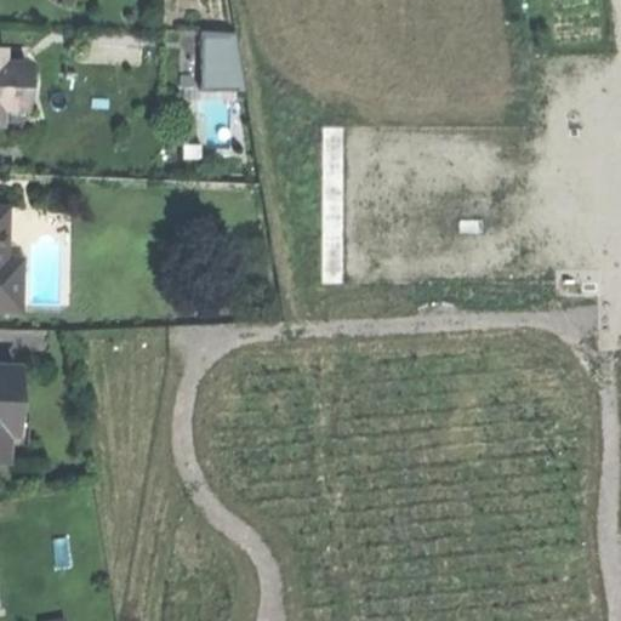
[(201,32),(199,90),(243,91),(235,33),(201,32)]
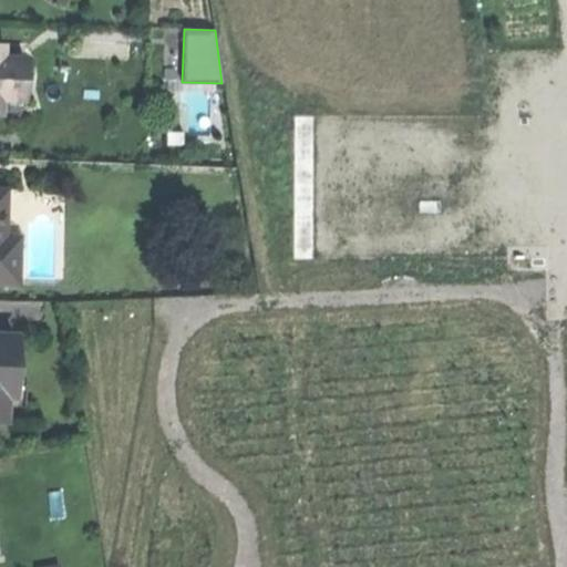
[(0,110),(2,111),(2,98),(23,99),(26,55),(6,54),(6,47),(0,45),(0,110)]
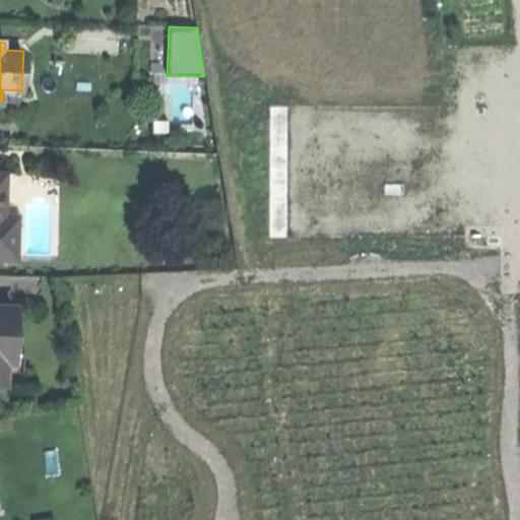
[(150,74),(161,74),(161,62),(150,63),(150,74)]
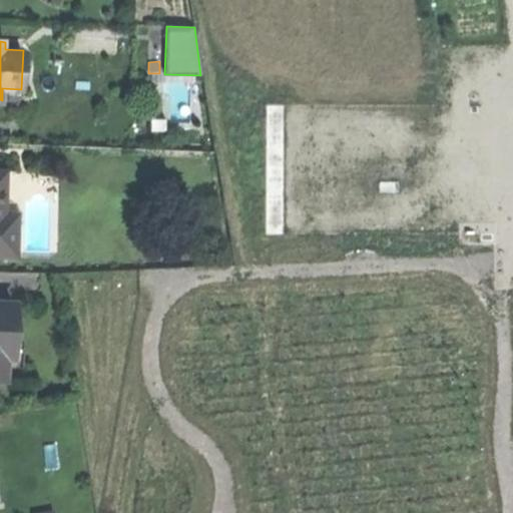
[(20,105),(21,89),(2,88),(2,100),(1,104),(20,105)]
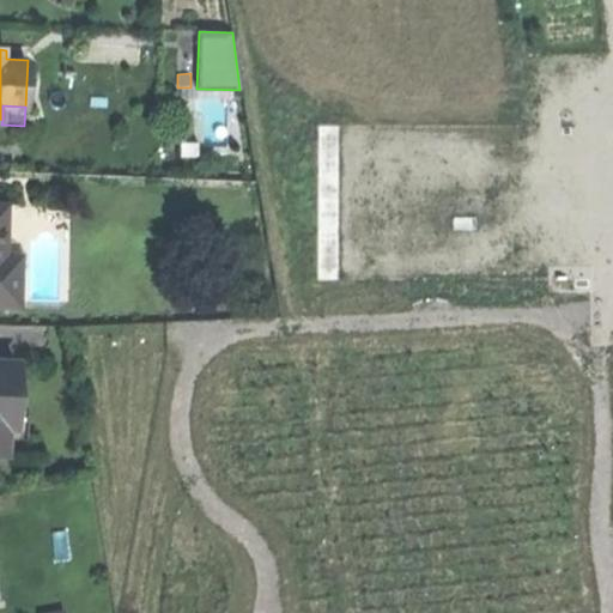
[(199,143),(180,141),(178,157),(198,158),(199,143)]
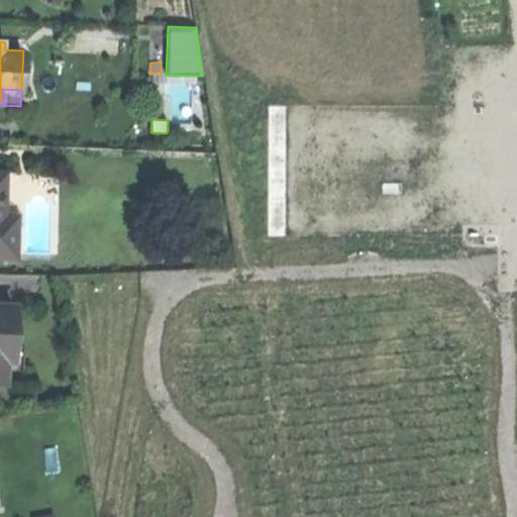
[(0,257),(16,260),(17,232),(3,232),(4,215),(6,174),(0,173),(0,257)]
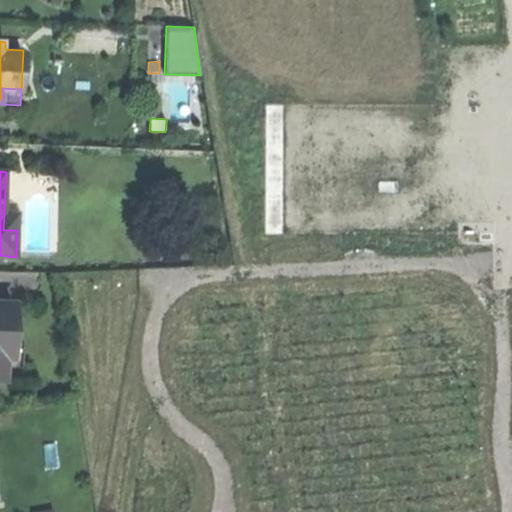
[(18,214),(4,213),(3,230),(17,230),(18,214)]
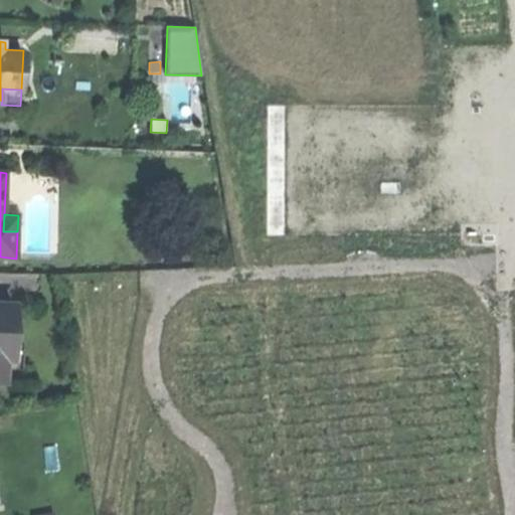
[(0,381),(6,382),(8,342),(13,342),(15,306),(0,305),(0,381)]
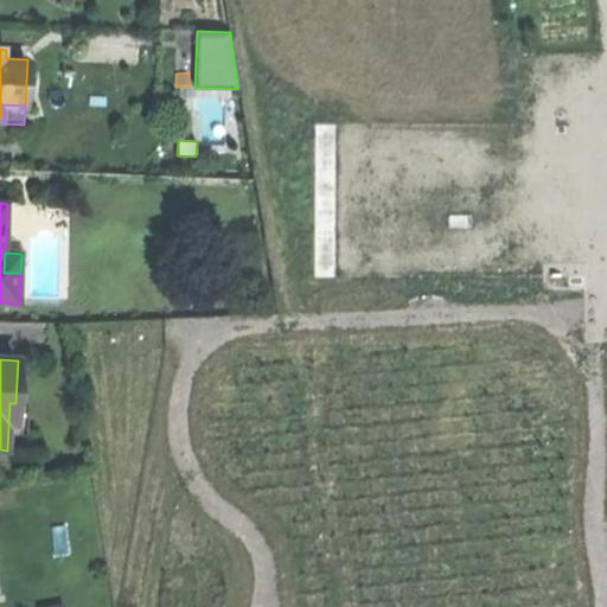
[(30,404),(16,403),(10,403),(7,451),(27,452),(30,404)]
